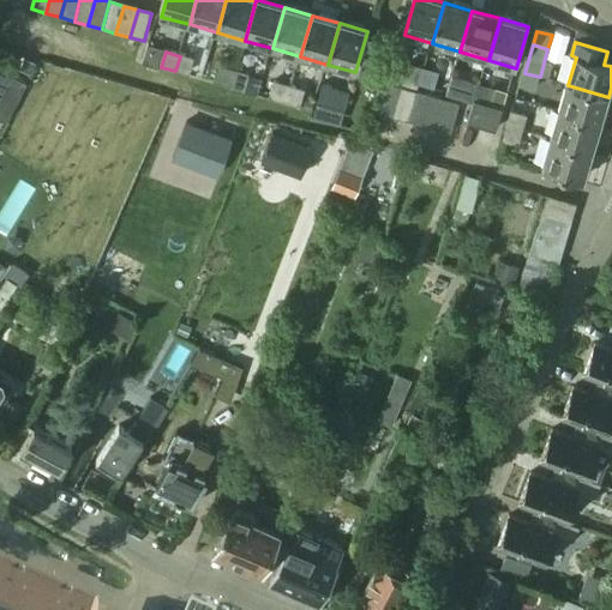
[(175,71),(190,76),(195,60),(180,56),(175,71)]
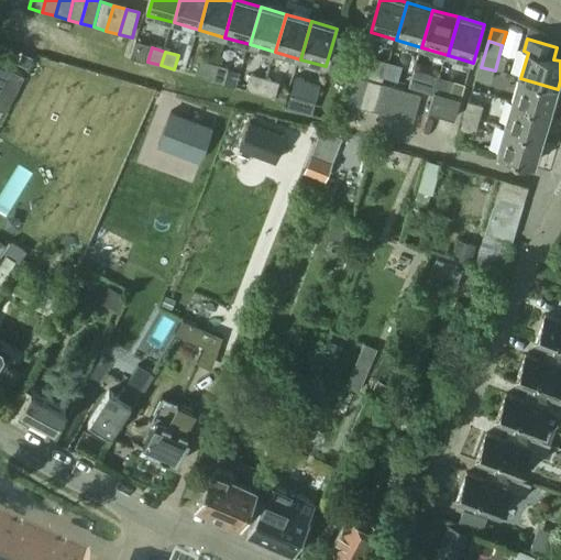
[(372,75),(385,78),(389,65),(376,61),(372,75)]
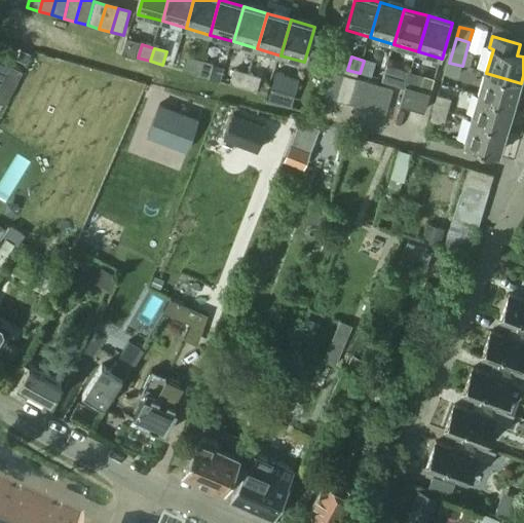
[(185,71),(197,74),(201,62),(189,58),(185,71)]
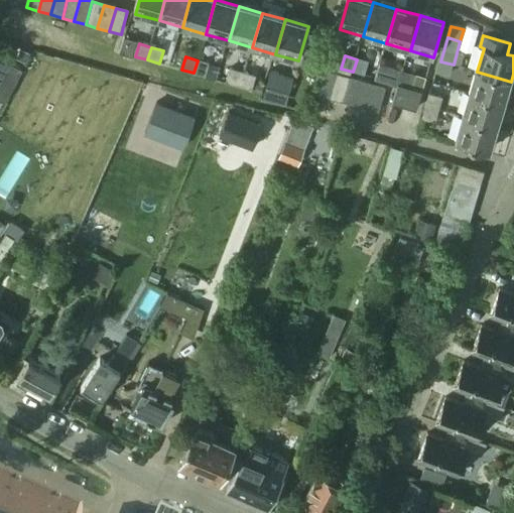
[(23,72),(0,59),(0,101),(7,105),(23,72)]
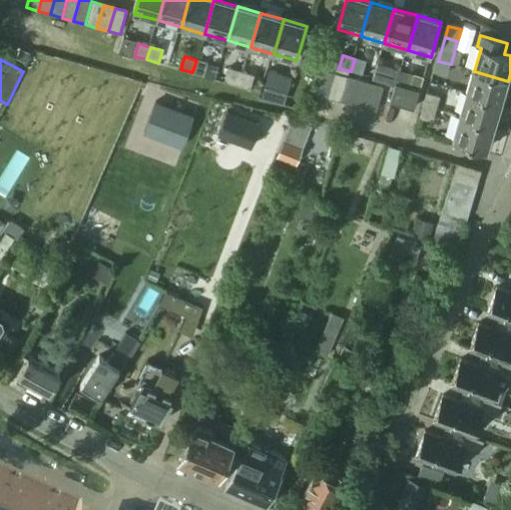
[(351,71),(363,75),(367,62),(355,59),(351,71)]
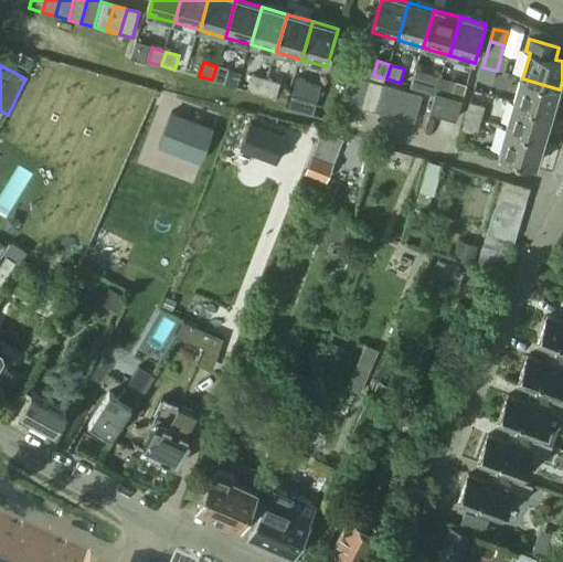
[(212,80),(226,84),(230,70),(216,66),(212,80)]
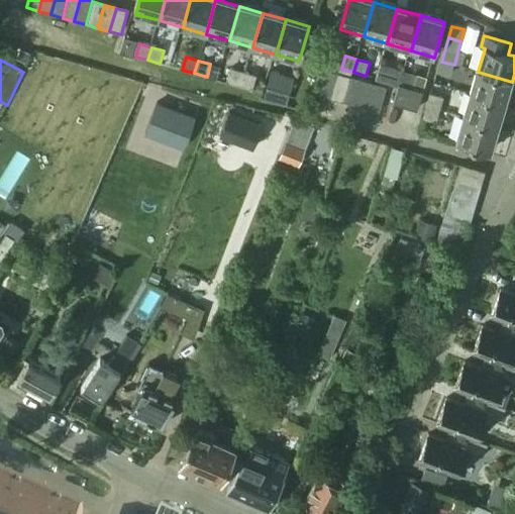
[(438,74),(450,77),(454,65),(441,62),(438,74)]
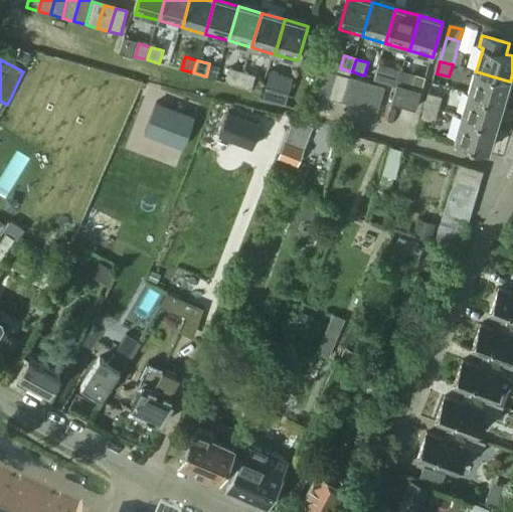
[(386,81),(398,86),(402,72),(390,69),(386,81)]
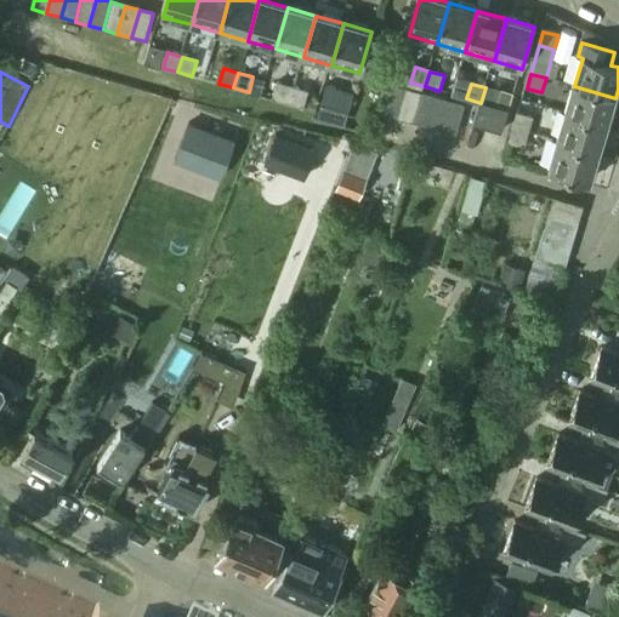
[(274,100),(289,104),(294,89),(279,85),(274,100)]
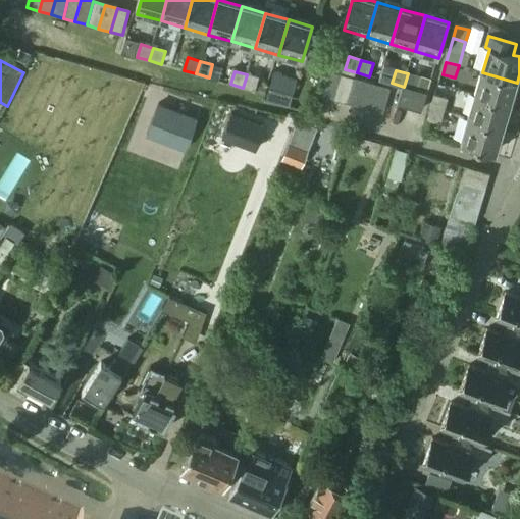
[(475,96),(511,106),(517,83),(482,72),(475,96)]
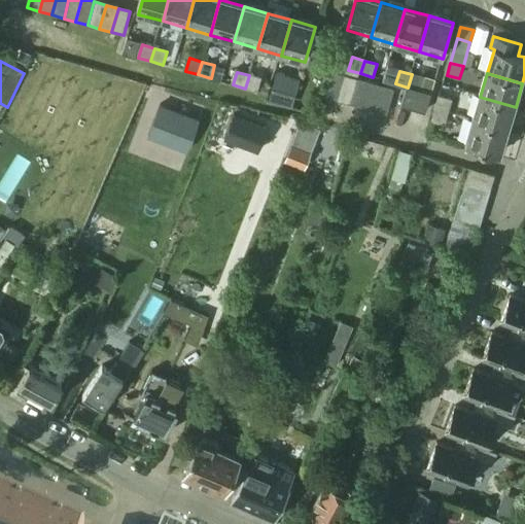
[(327,98),(339,102),(346,78),(334,74),(327,98)]
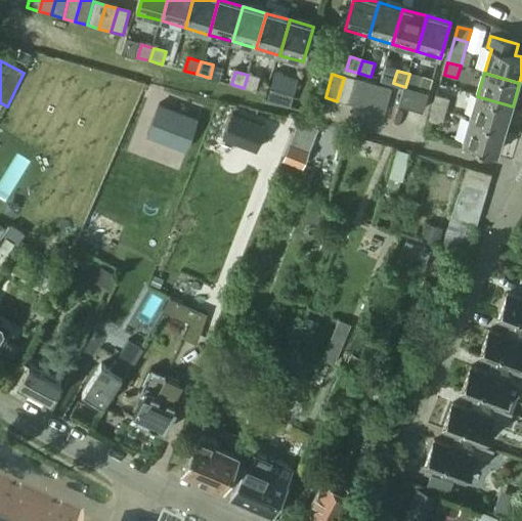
[(405,87),(418,90),(422,78),(409,74),(405,87)]
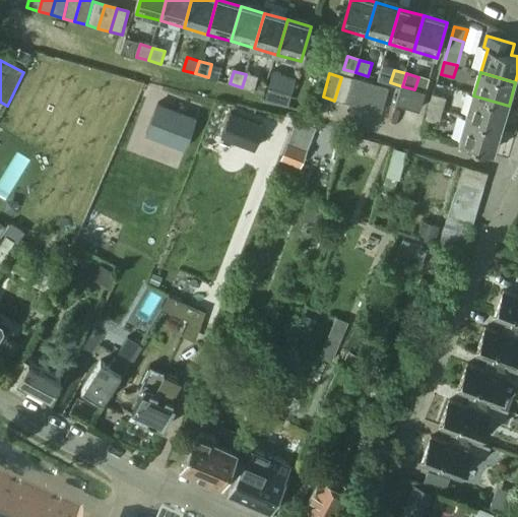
[(242,87),(254,90),(258,78),(246,74),(242,87)]
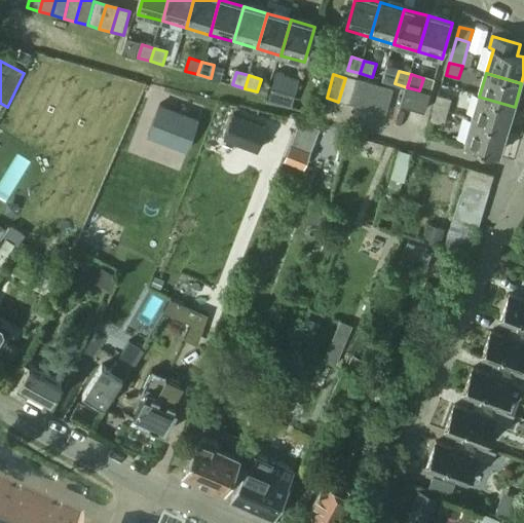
[(338,102),(350,105),(358,81),(345,78),(338,102)]
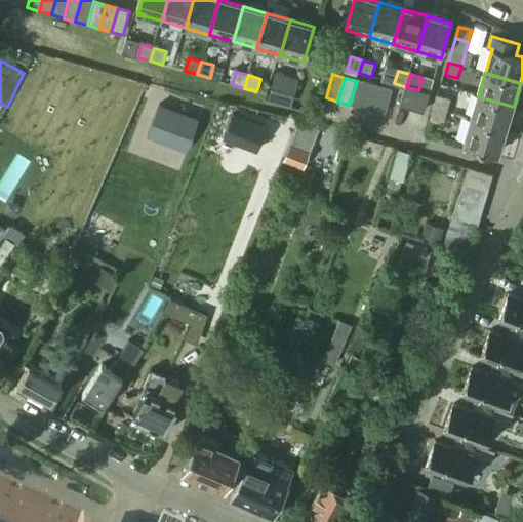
[(350,105),(362,108),(368,84),(357,81),(350,105)]
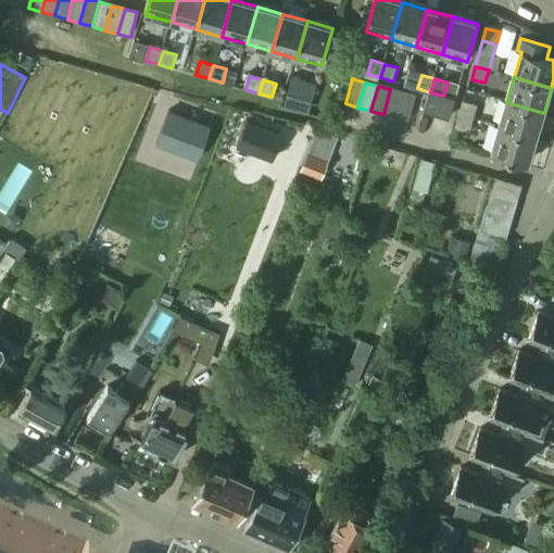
[(383,114),(395,118),(403,93),(390,89),(383,114)]
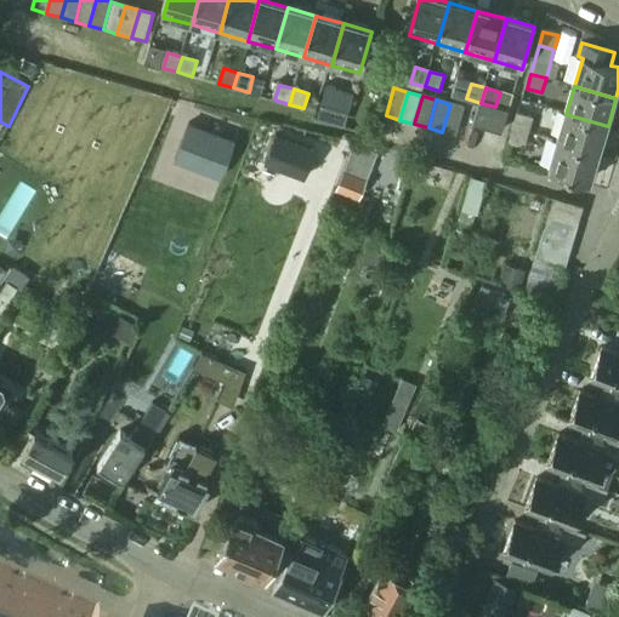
[(331,115),(346,120),(351,106),(335,101),(331,115)]
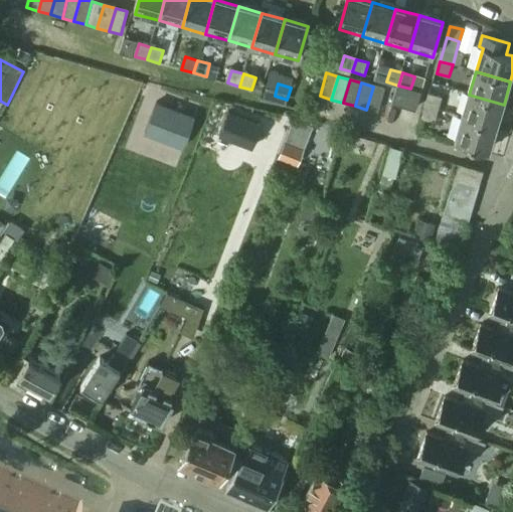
[(392,105),(416,111),(422,93),(410,89),(398,86),(392,105)]
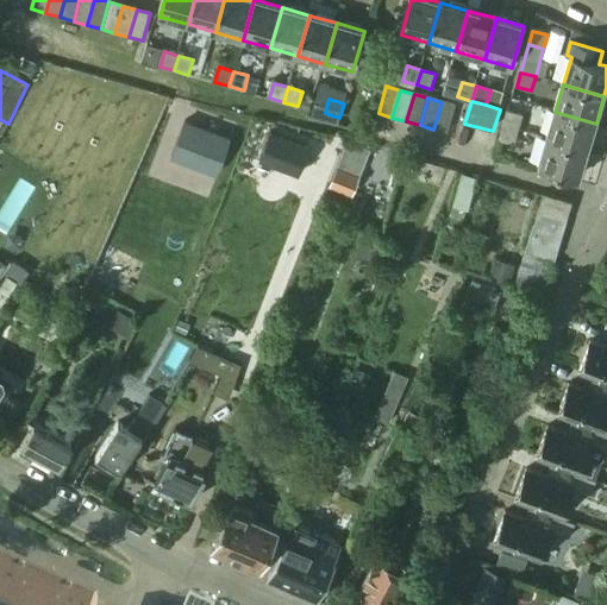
[(433,130),(448,133),(456,106),(442,102),(433,130)]
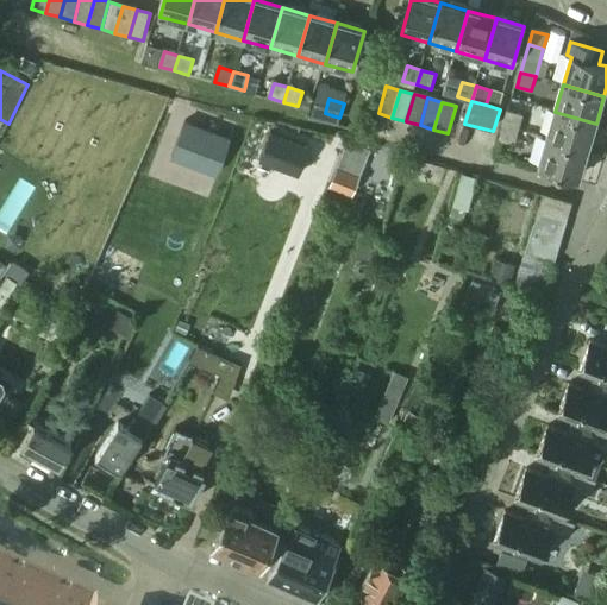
[(546,139),(588,151),(596,124),(555,112),(546,139)]
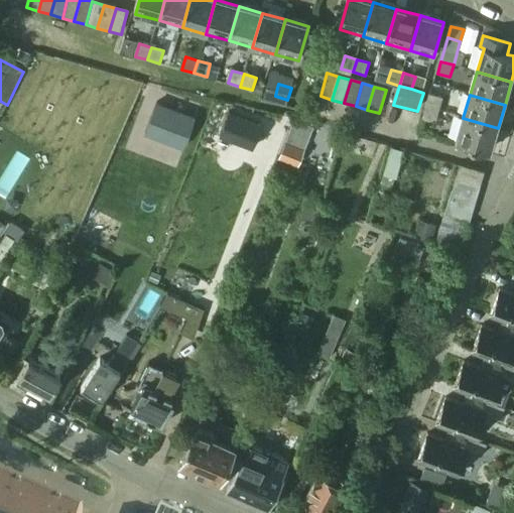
[(423,120),(435,124),(442,99),(430,96),(423,120)]
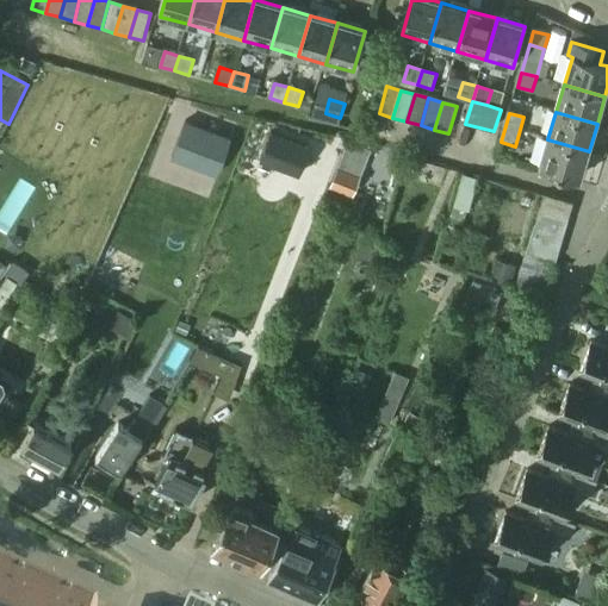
[(230,142),(186,124),(173,161),(217,177),(231,142),(230,142)]
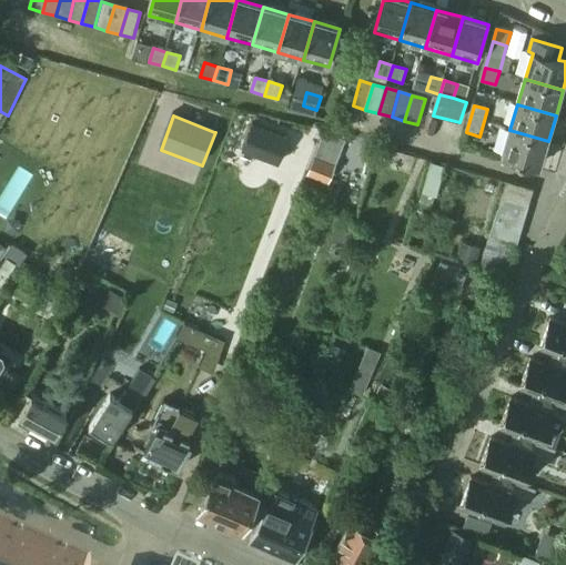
[(253,125),(243,152),(279,165),(290,139),(253,125)]
